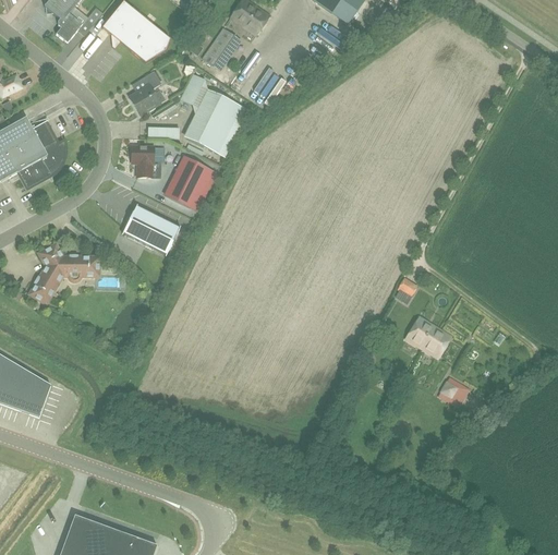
[(68,41),(83,23),(70,12),(80,0),(45,0),(46,3),(45,4),(46,5),(46,12),(53,12),(60,17),(58,20),(59,24),(61,26),(57,33),(68,41)]
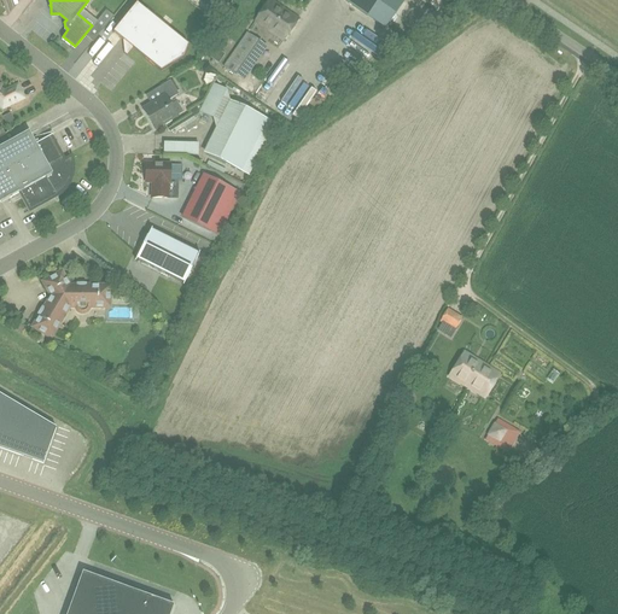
[(138,0),(114,29),(123,37),(124,50),(128,52),(133,45),(162,68),(184,54),(188,42),(138,0)]
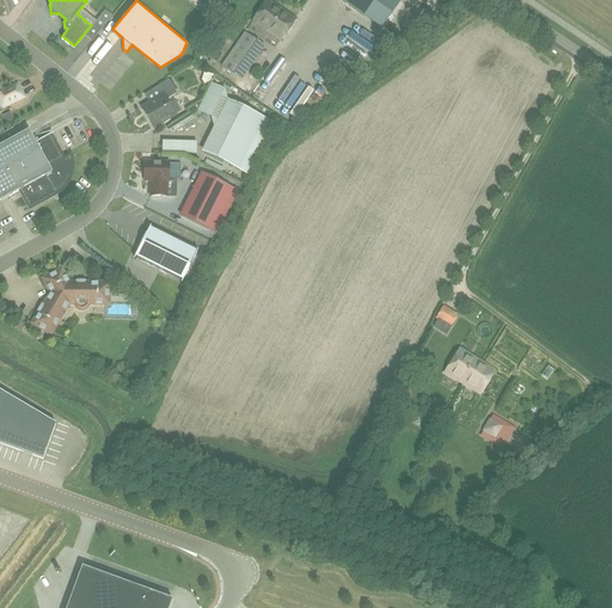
[(277,4),(277,2),(274,0),(264,0),(254,18),(281,37),(287,29),(285,26),(287,22),(289,24),(295,16),(281,6),(277,4)]
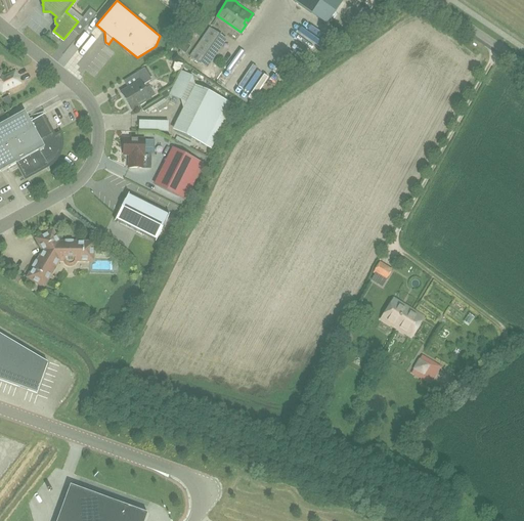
[(326,22),(342,0),(296,0),(326,22)]
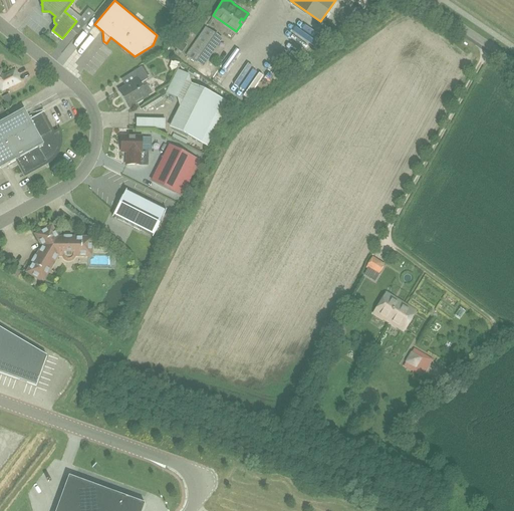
[(88,6),(78,18),(84,23),(94,11),(88,6)]
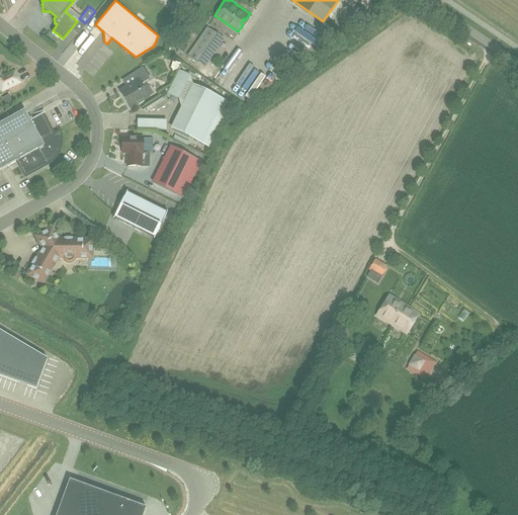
[(221,34),(207,25),(187,54),(200,63),(221,34)]
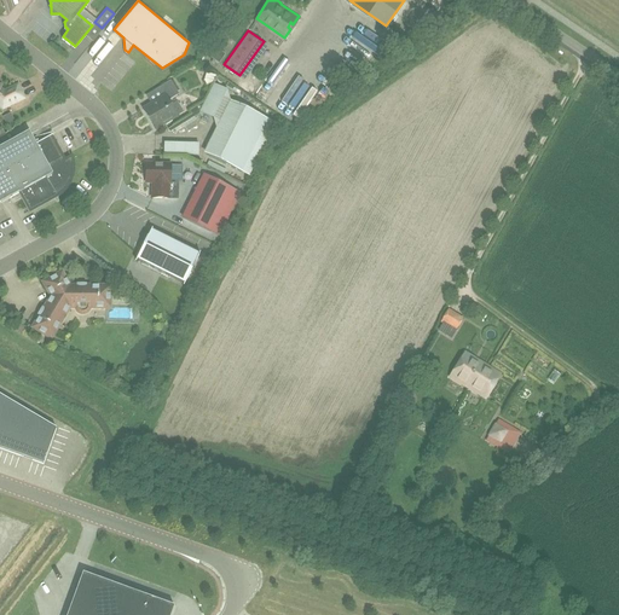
[(163,94),(144,106),(156,127),(179,112),(178,111),(183,109),(177,98),(172,102),(169,97),(179,91),(171,77),(157,86),(163,94)]
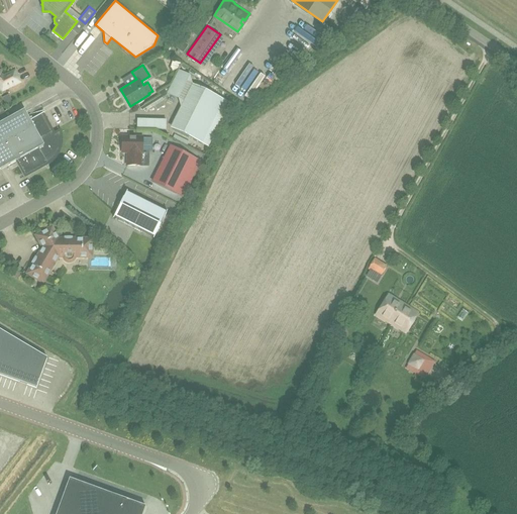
[(0,86),(3,88),(21,80),(15,68),(4,73),(1,71),(2,70),(0,68),(0,86)]
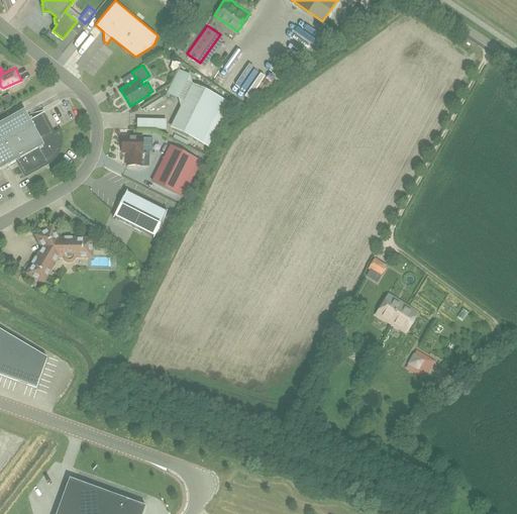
[(224,97),(196,84),(175,127),(202,141),(224,97)]
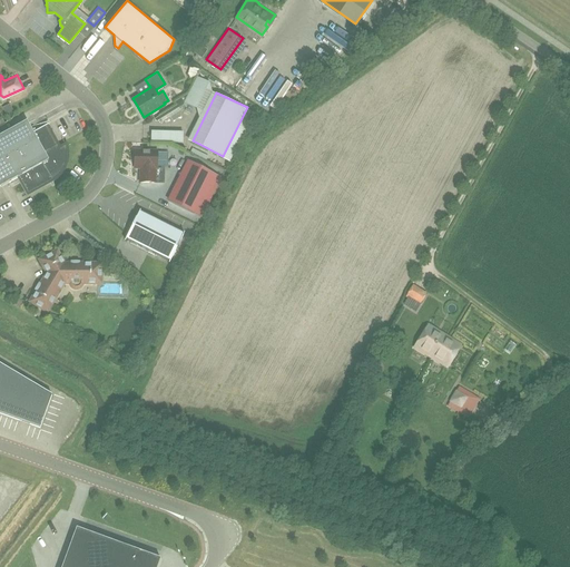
[(182,103),(163,111),(166,118),(185,109),(182,103)]
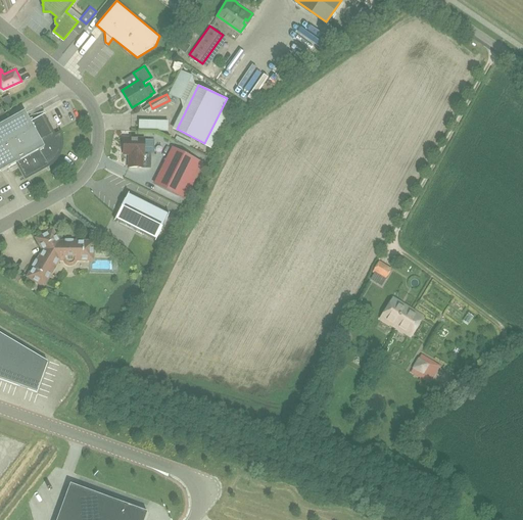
[(42,139),(55,131),(43,109),(30,116),(25,108),(0,122),(0,169),(15,160),(45,144),(42,139)]
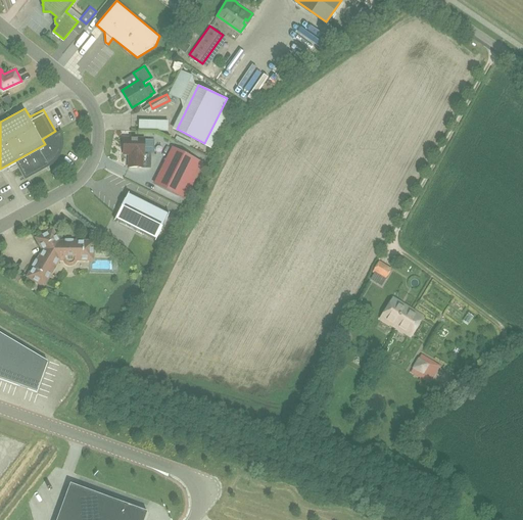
[(139,124),(169,123),(169,113),(139,114),(139,124)]
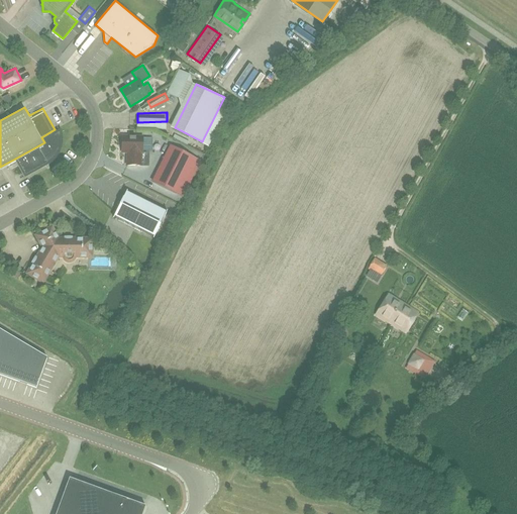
[(61,126),(55,129),(41,137),(44,142),(15,159),(25,176),(47,164),(50,162),(54,159),(56,157),(58,153),(60,150),(62,147),(63,143),(63,140),(63,136),(63,133),(62,129),(61,126)]
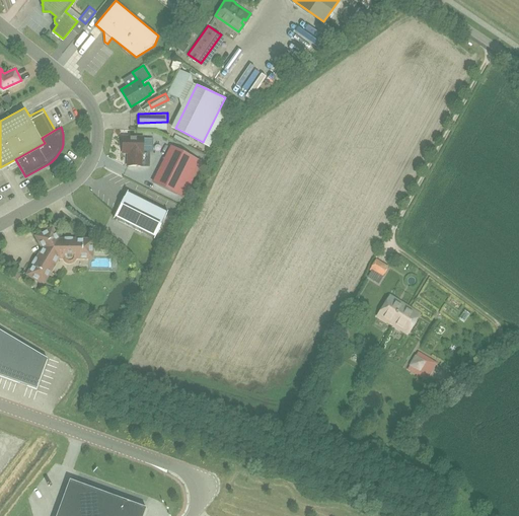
[(143,150),(143,135),(123,135),(123,150),(129,150),(129,163),(141,163),(142,150),(143,150)]
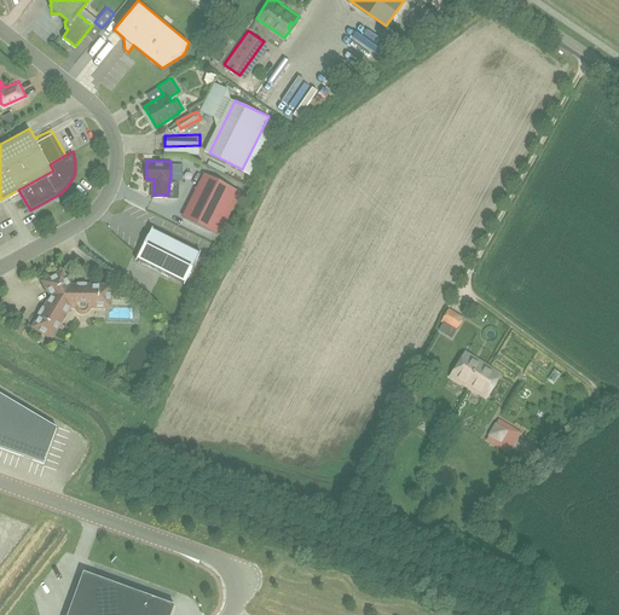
[(206,172),(184,215),(212,228),(233,186),(206,172)]
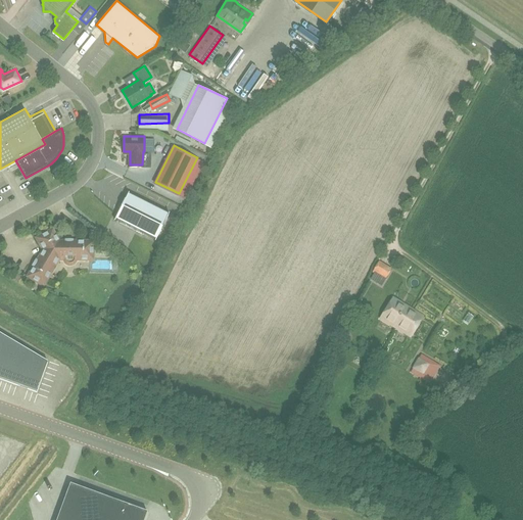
[(69,149),(64,155),(70,160),(76,154),(69,149)]
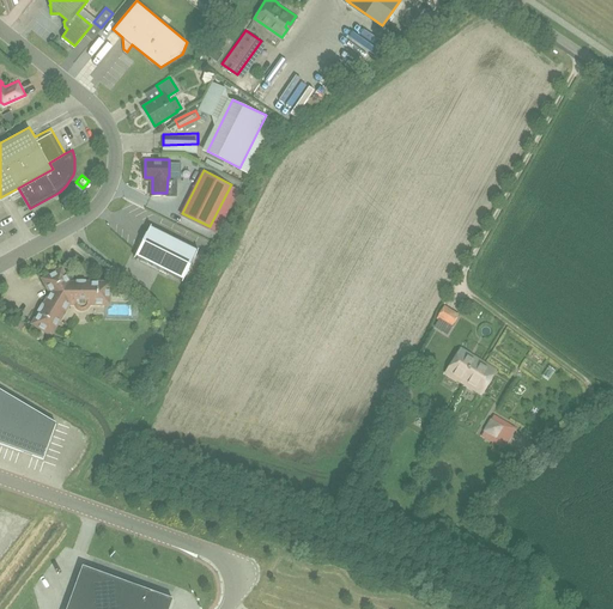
[(198,248),(150,224),(134,254),(182,278),(198,248)]
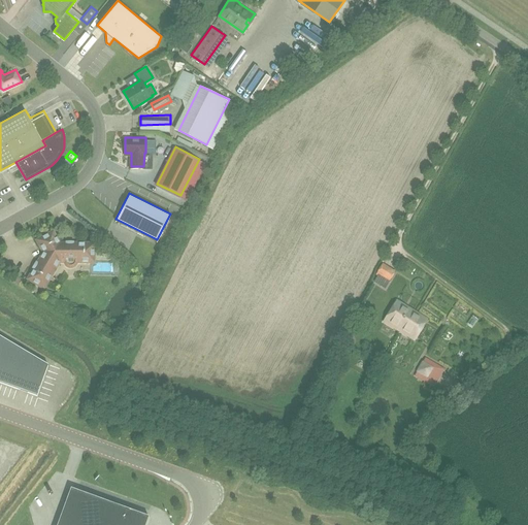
[(53,231),(38,238),(44,251),(38,262),(39,262),(36,268),(35,267),(29,276),(43,285),(59,259),(66,259),(66,261),(67,263),(69,264),(71,264),(73,263),(74,261),(75,259),(93,259),(93,242),(72,242),(72,243),(66,243),(66,242),(59,242),(53,231)]
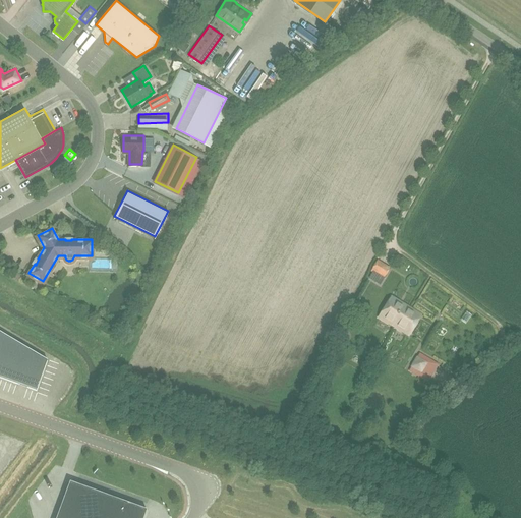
[(108,255),(108,260),(95,260),(95,265),(112,265),(112,255),(108,255)]
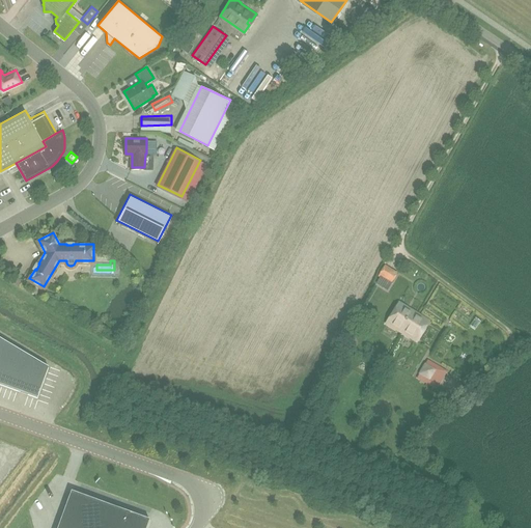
[(391,280),(396,271),(384,265),(379,274),(391,280)]
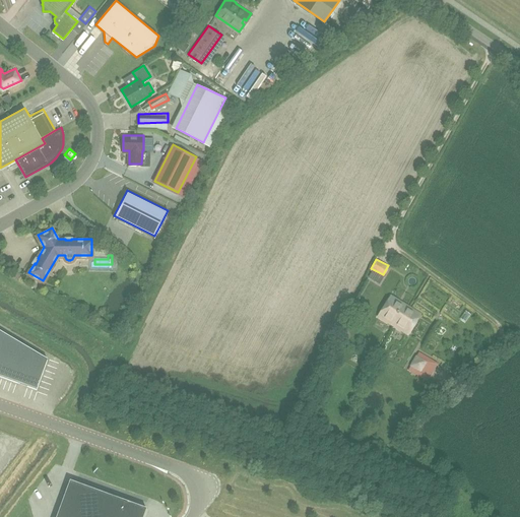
[(402,314),(408,304),(390,294),(378,314),(391,322),(397,311),(402,314)]
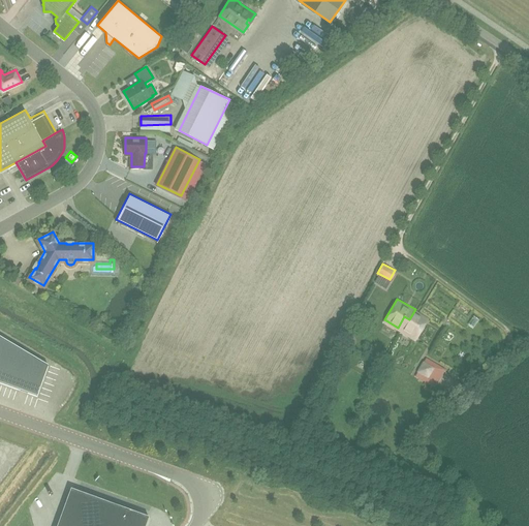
[(428,317),(415,309),(409,319),(404,316),(398,328),(415,338),(428,317)]
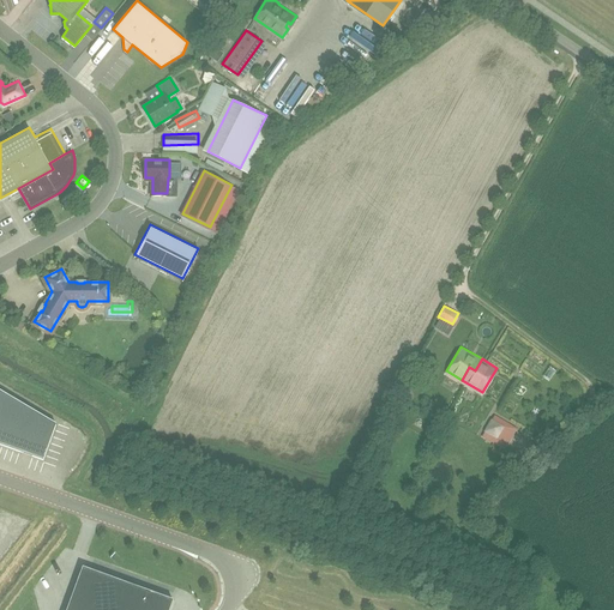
[(0,388),(0,441),(43,457),(56,422),(0,388)]
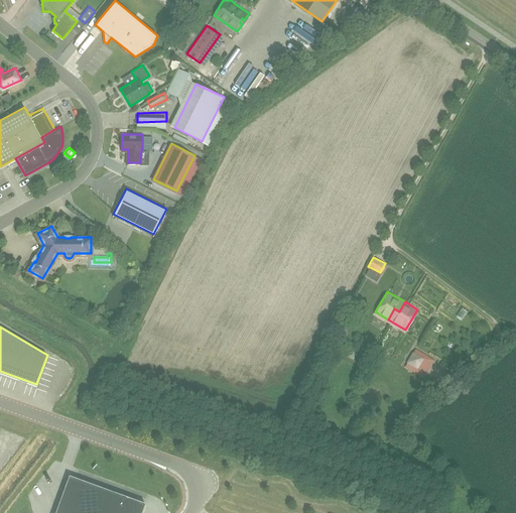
[(431,357),(416,347),(404,365),(419,375),(431,357)]
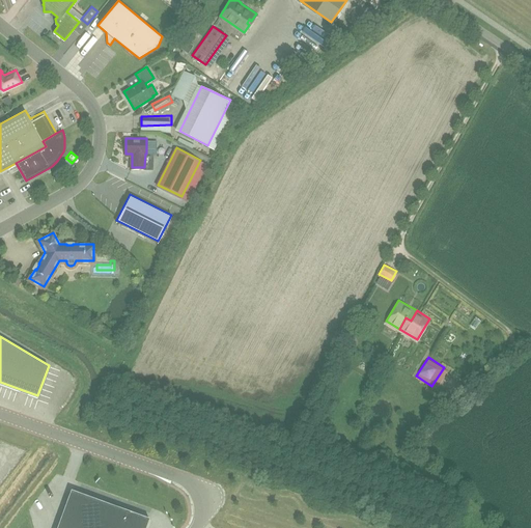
[(56,391),(62,373),(48,369),(42,387),(56,391)]
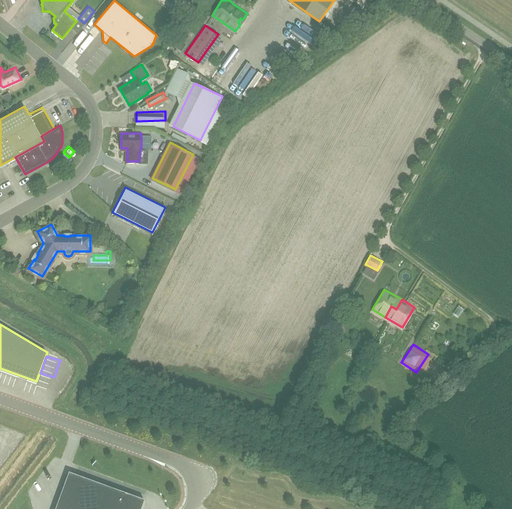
[(50,487),(61,463),(54,460),(44,484),(50,487)]
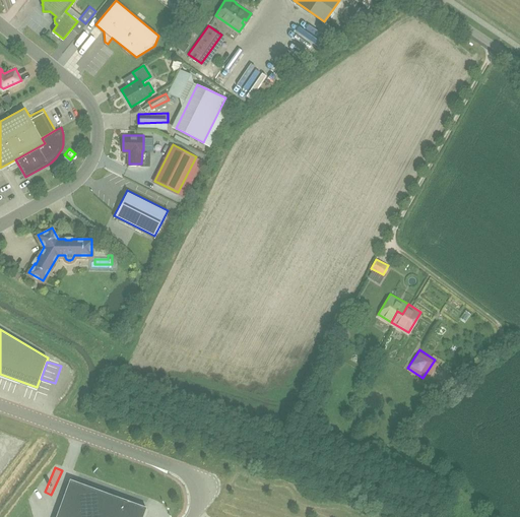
[(69,478),(55,516),(141,516),(146,507),(69,478)]
